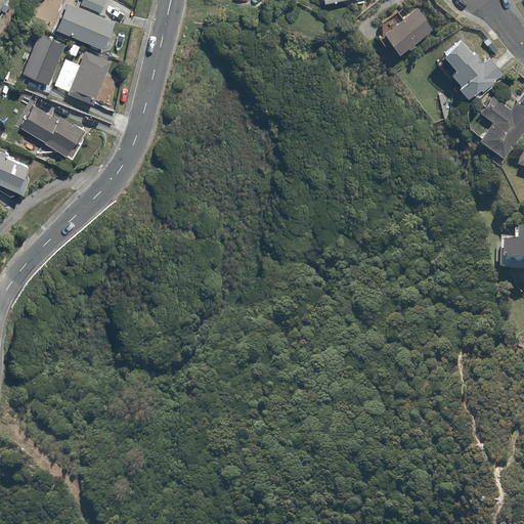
[(71,0),(70,0),(57,30),(105,50),(118,20),(101,13),(80,4),(71,0)]
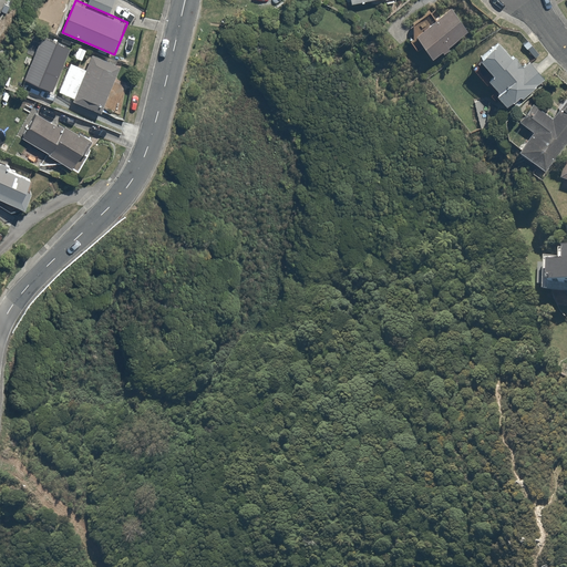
[(88,0),(86,4),(110,14),(115,0),(88,0)]
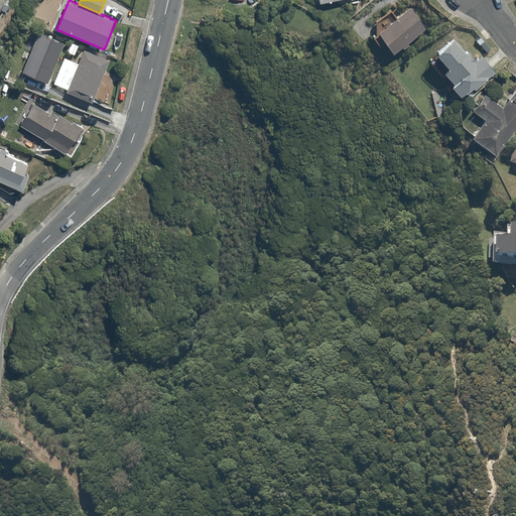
[(374,35),(391,57),(424,30),(407,9),(374,35)]
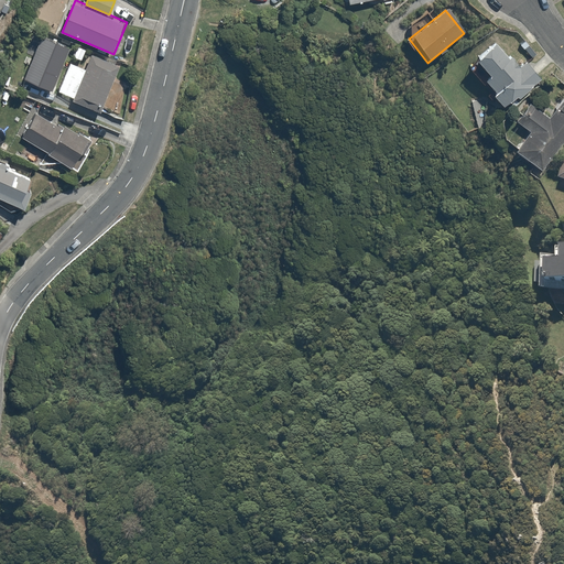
[(51,88),(69,44),(42,32),(23,76),(51,88)]
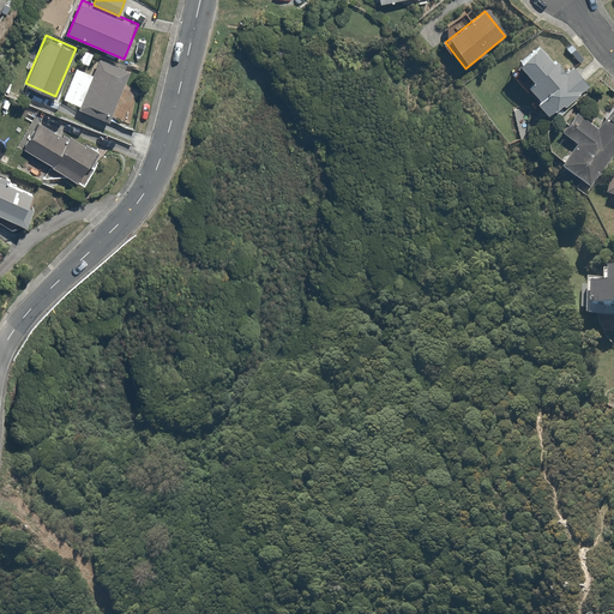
[(541,48),(513,72),(539,101),(535,104),(551,122),(591,86),(573,65),(564,73),(541,48)]
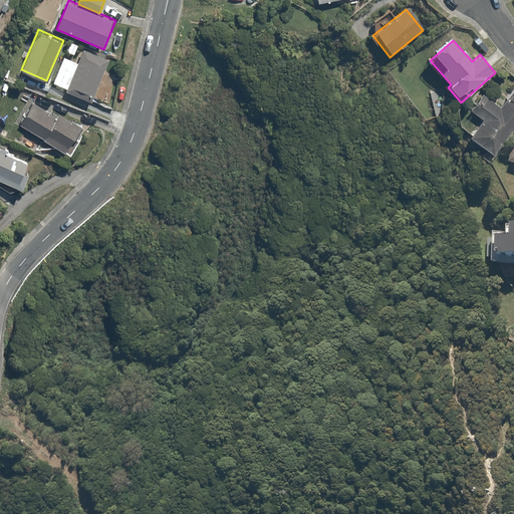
[(63,60),(53,82),(90,99),(108,59),(84,48),(76,66),(63,60)]
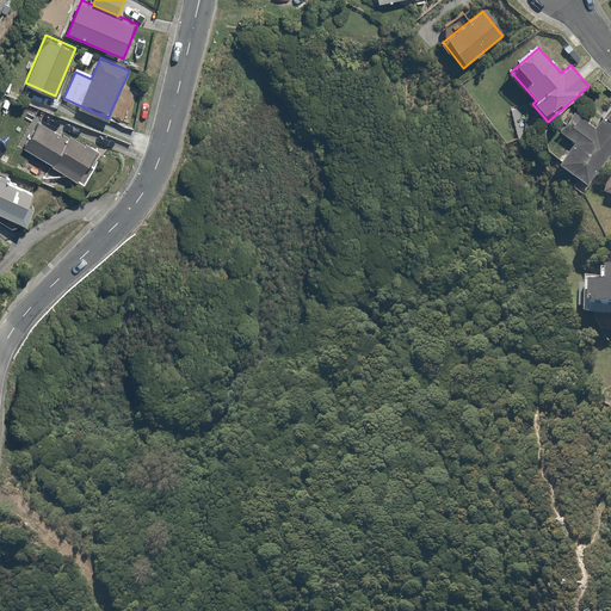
[(573,143),(556,165),(585,186),(610,152),(610,110),(596,130),(574,113),(560,133),(573,143)]
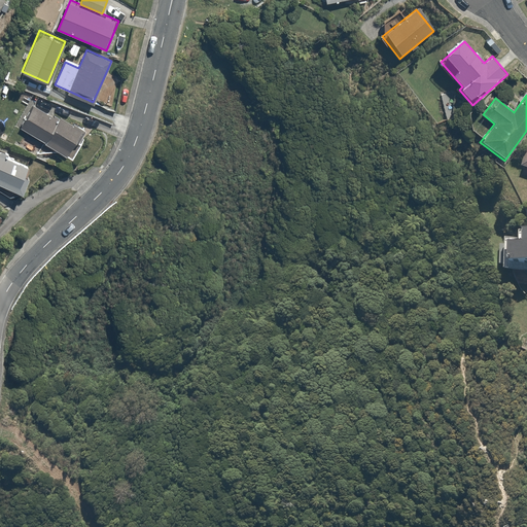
[(37,100),(21,129),(68,155),(84,128),(37,100)]
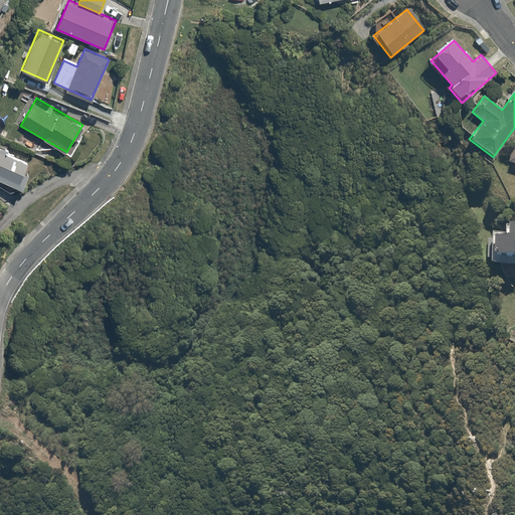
[(0,147),(0,180),(23,189),(34,161),(0,147)]
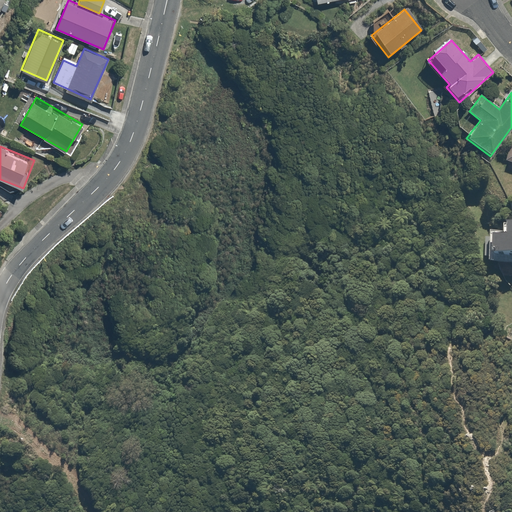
[(507,239),(492,238),(491,269),(511,270),(511,225),(507,226),(507,239)]
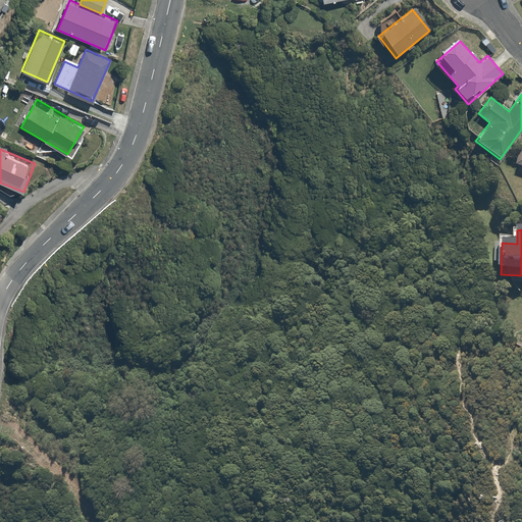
All buildings are outlined.
